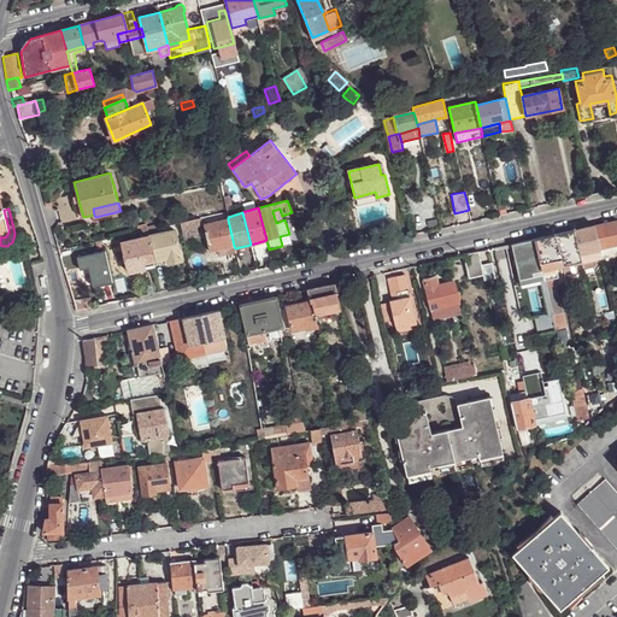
[(200,218),(180,222),(181,229),(203,225),(200,218)]
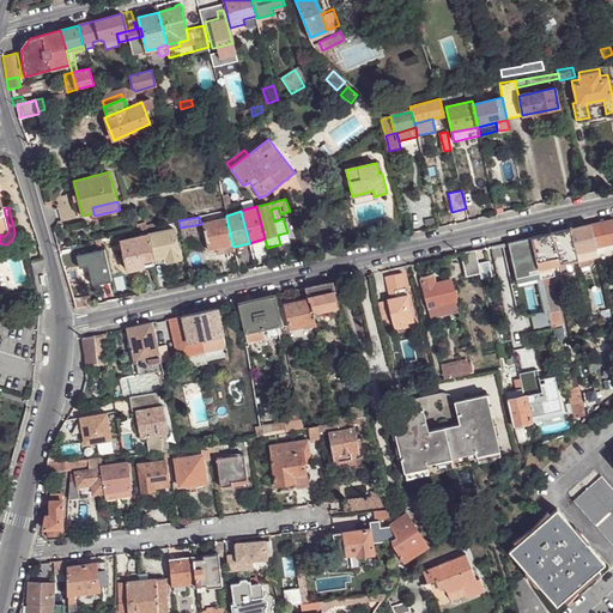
[(232,244),(226,218),(202,223),(208,250),(216,248),(232,244)]
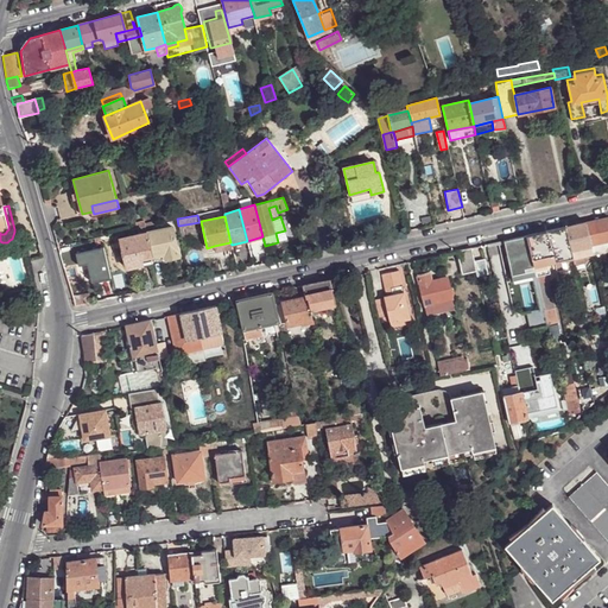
[(607,217),(587,222),(593,246),(607,242),(607,217)]
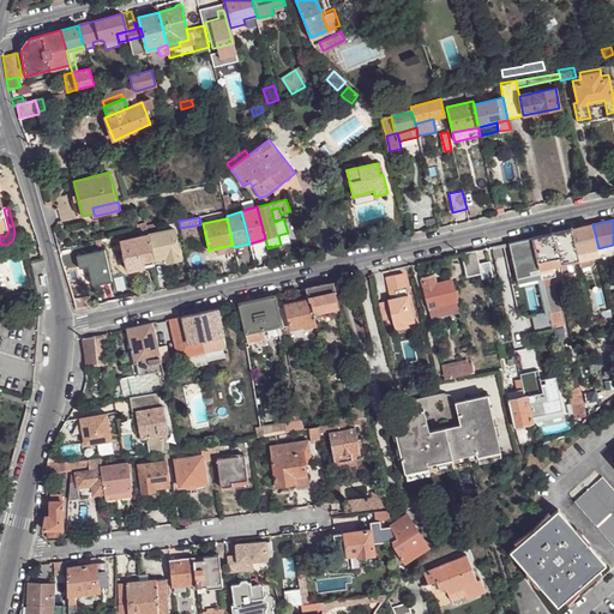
[(578,253),(599,248),(593,224),(572,229),(578,253)]
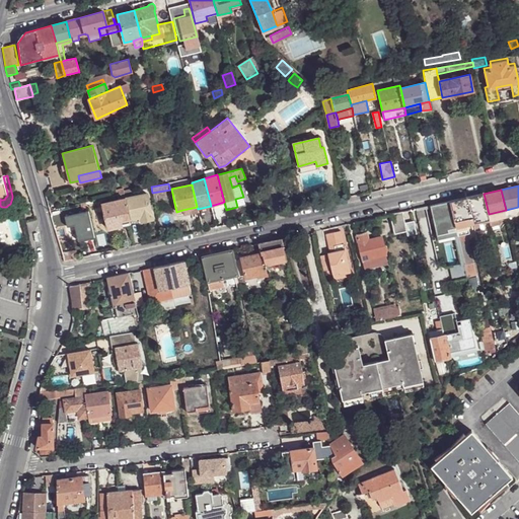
[(472,217),(489,214),(484,194),(451,201),(459,235),(459,236),(466,234),(469,233),(468,225),(466,219),(472,217)]
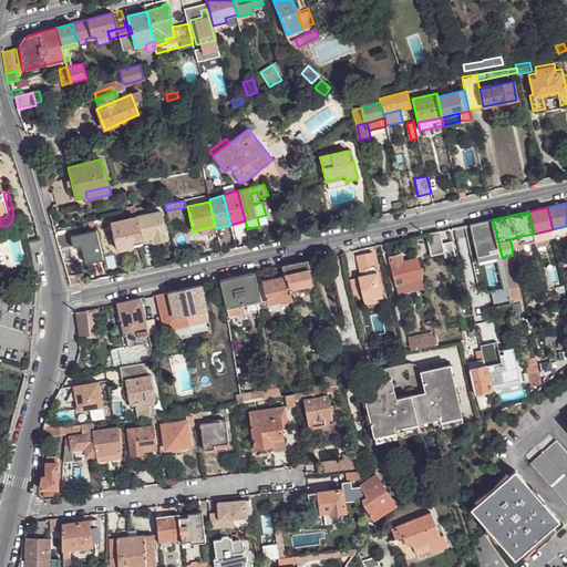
[(161,213),(137,217),(142,240),(154,237),(155,241),(167,239),(161,213)]
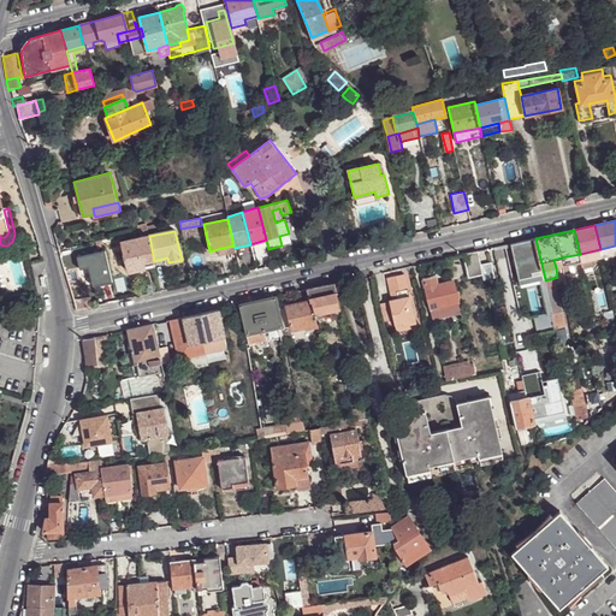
[(154,261),(149,236),(141,238),(123,242),(129,272),(144,268),(144,264),(154,261)]
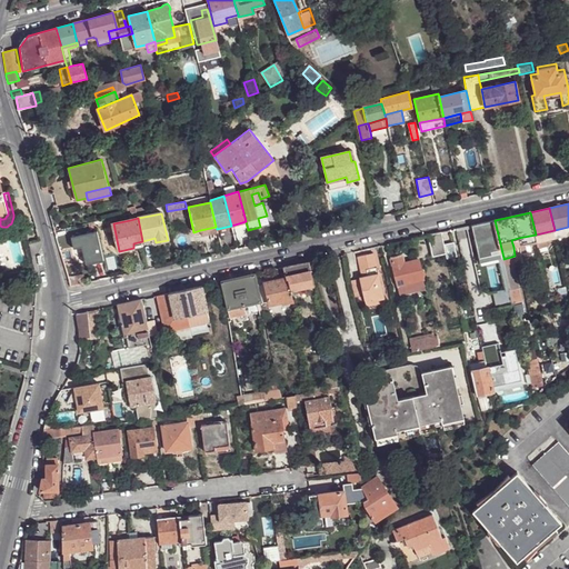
[(503,258),(495,220),(473,225),(481,262),(503,258)]
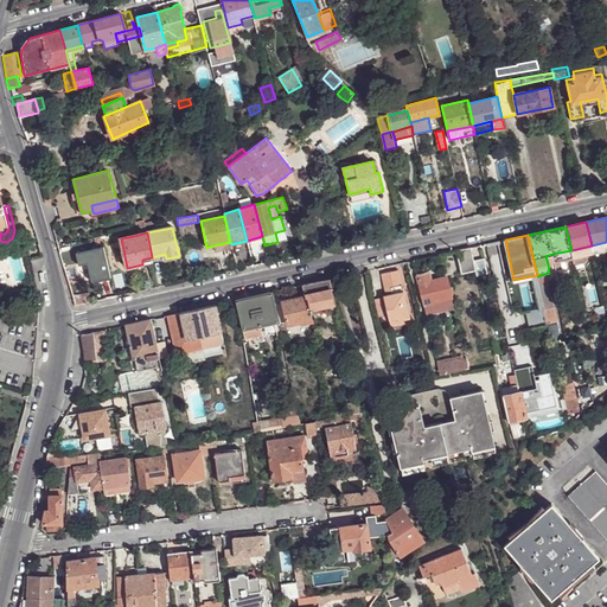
[(593,254),(593,255),(606,251),(606,242),(592,246),(593,253),(593,254)]
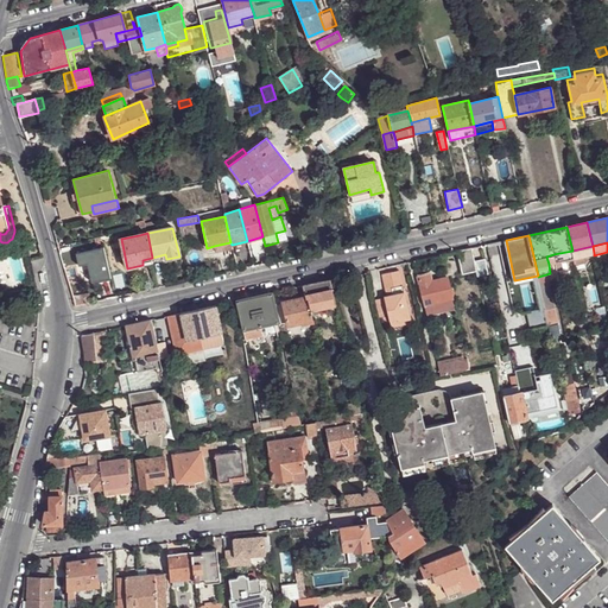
[(574,258),(594,253),(593,246),(572,251),(574,258)]
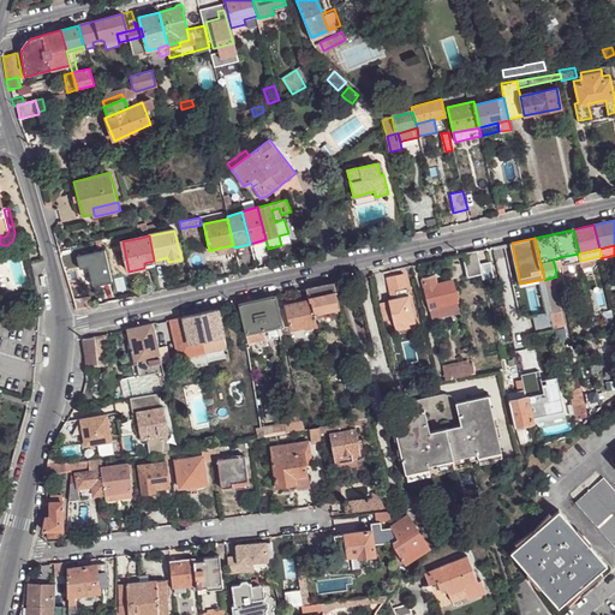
[(469,276),(483,274),(481,264),(477,251),(464,254),(469,276)]
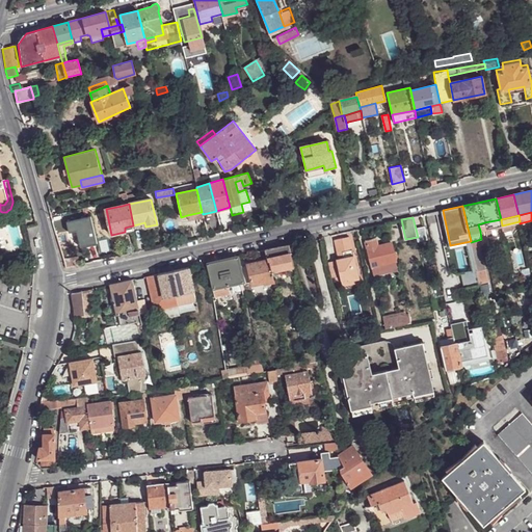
[(486,229),(502,225),(501,219),(484,222),(486,229)]
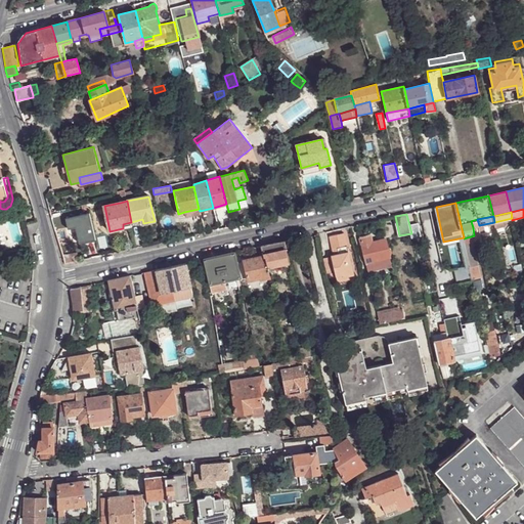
[(411,233),(412,237),(421,235),(419,223),(409,225),(411,233)]
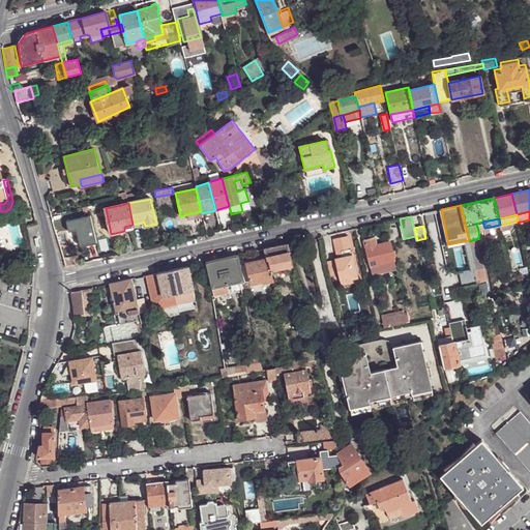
[(347,281),(358,277),(348,236),(333,239),(336,256),(341,254),(342,258),(337,259),(335,259),(335,260),(327,262),(331,276),(339,275),(340,280),(347,278),(347,281)]
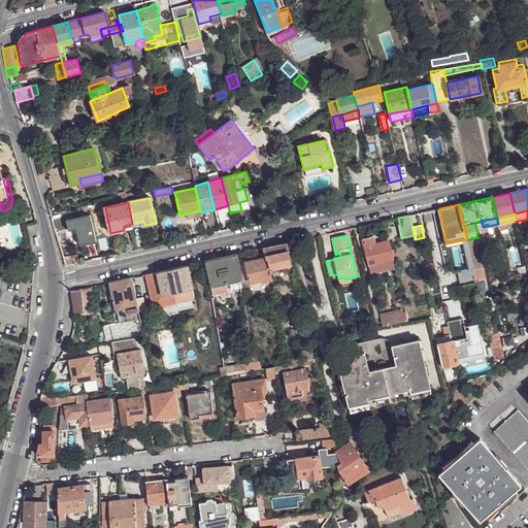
[(377,264),(394,260),(394,258),(395,255),(394,253),(392,251),(390,241),(375,245),(373,236),(363,239),(372,274),(380,272),(377,264)]
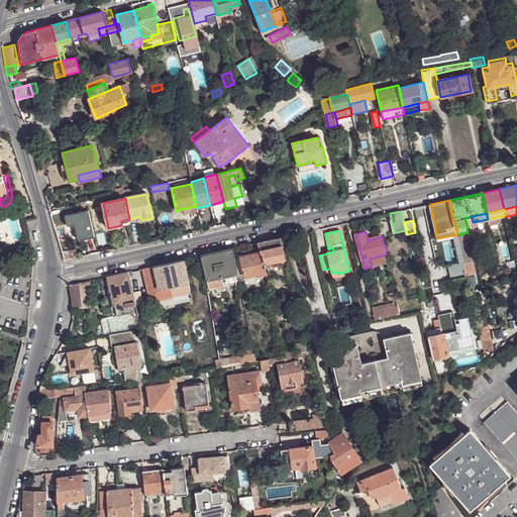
[(463,263),(463,264),(472,262),(464,233),(457,235),(463,263)]
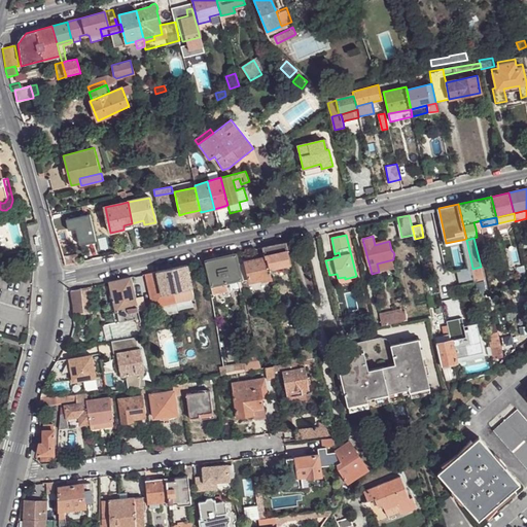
[(267,257),(269,265),(285,261),(281,244),(264,247),(266,257),(267,257)]
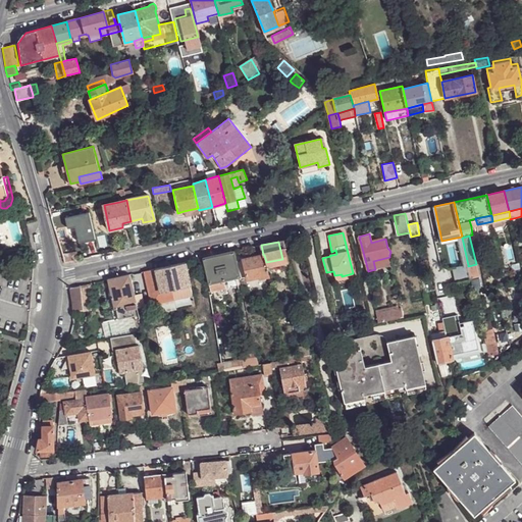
[(233,252),(203,258),(209,283),(223,280),(236,277),(239,276),(233,252)]
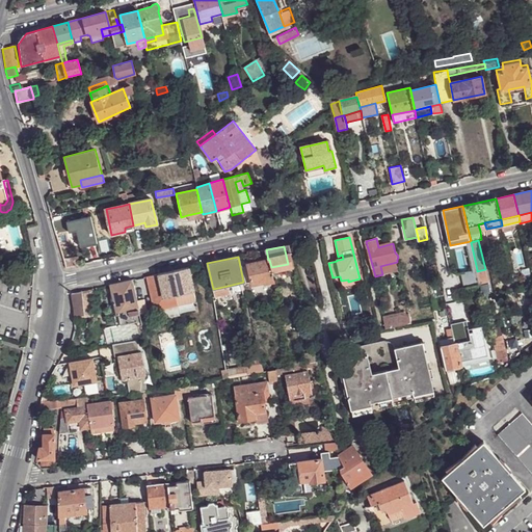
[(253,285),(273,281),(271,267),(269,260),(268,260),(247,265),(253,285)]
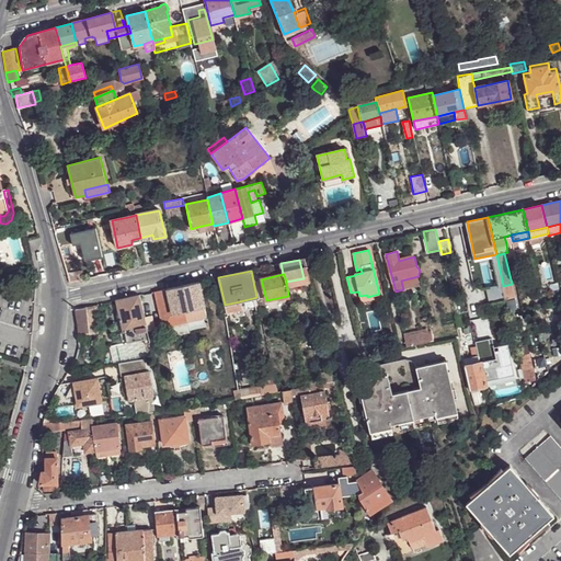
[(421,285),(419,276),(401,281),(403,289),(421,285)]
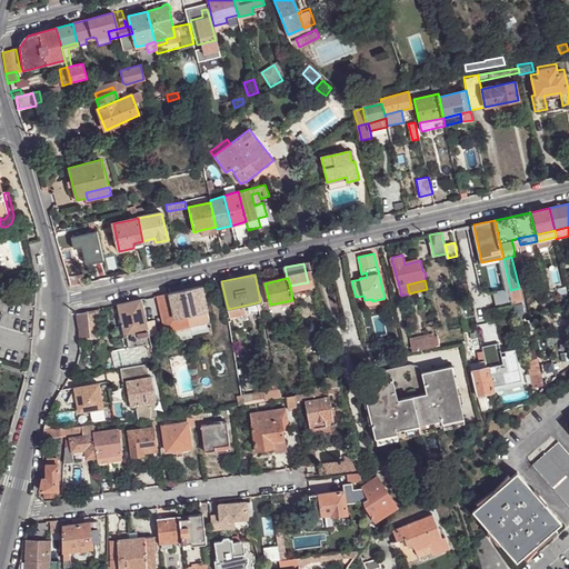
[(169,293),(157,296),(165,332),(190,327),(188,315),(208,311),(202,286),(169,293)]
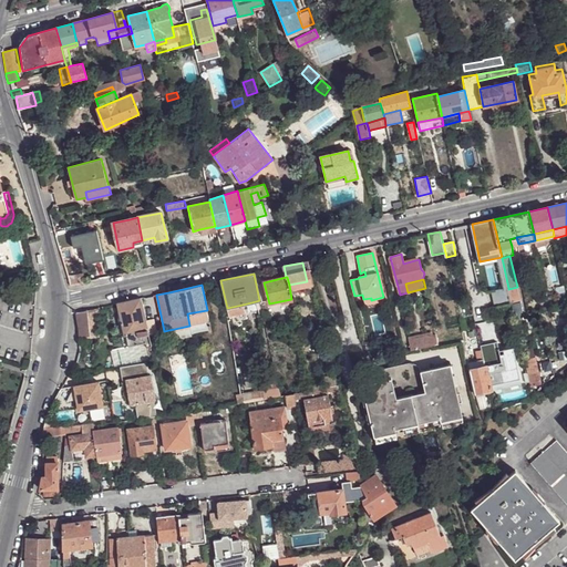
[(508,289),(512,302),(519,300),(517,287),(508,289)]
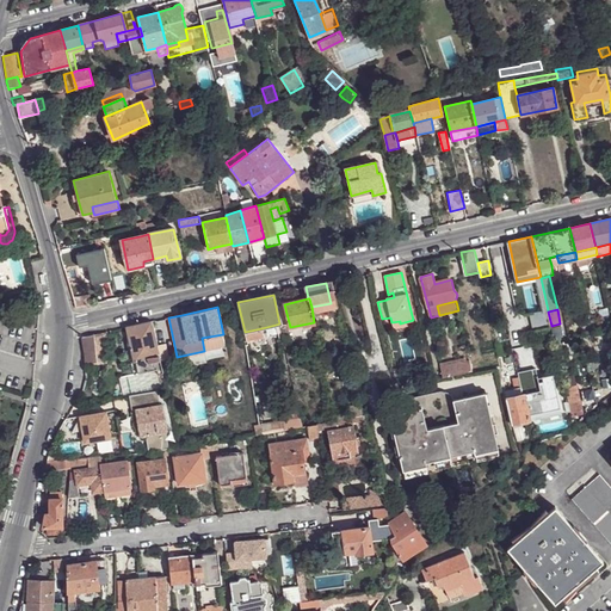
[(548,312),(548,310),(530,314),(534,331),(551,327),(551,326),(548,312)]
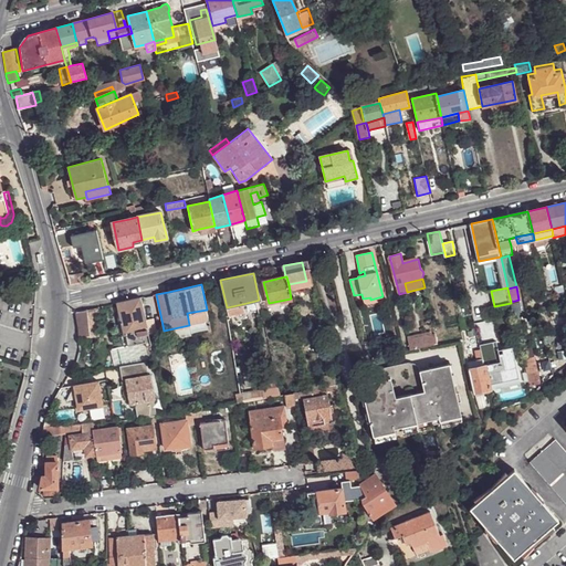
[(139,297),(117,303),(124,335),(138,332),(140,343),(145,342),(146,346),(150,345),(148,335),(144,316),(139,297)]
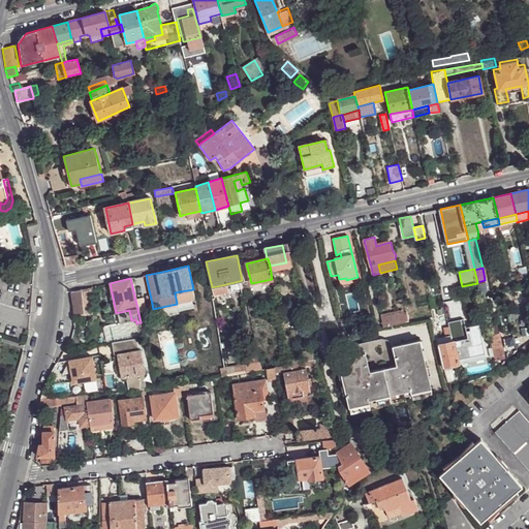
[(239,281),(226,284),(228,290),(240,288),(239,281)]
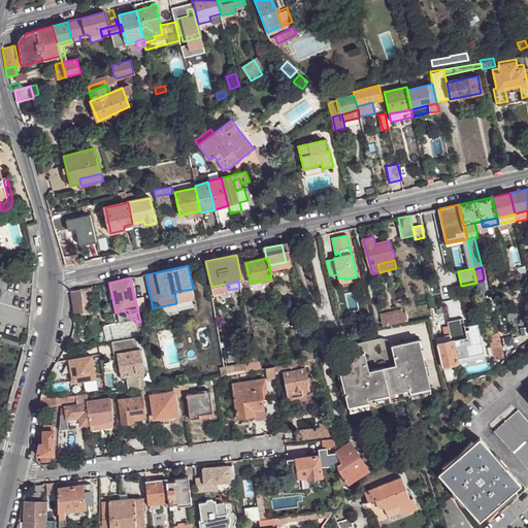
[(109,283),(106,284),(116,324),(118,323),(116,312),(109,283)]
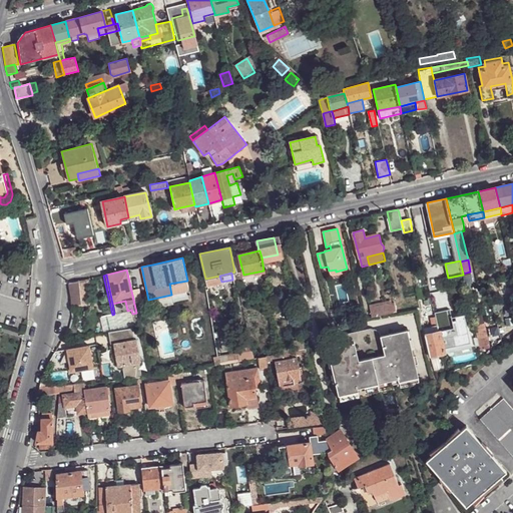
[(219,276),(205,279),(207,287),(221,284),(221,282),(219,276)]
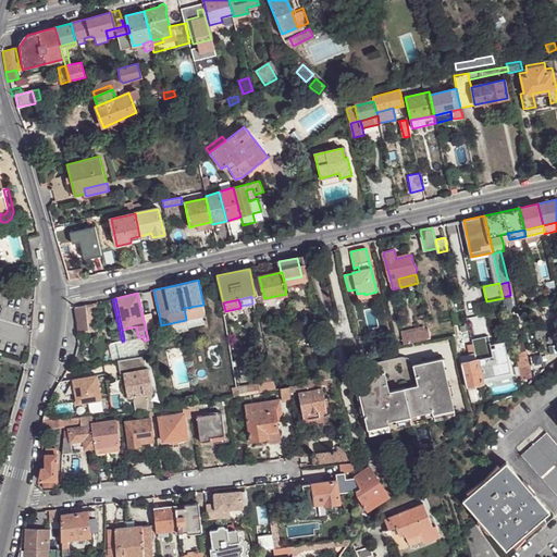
[(73,308),(76,324),(82,324),(88,323),(86,305),(73,308)]
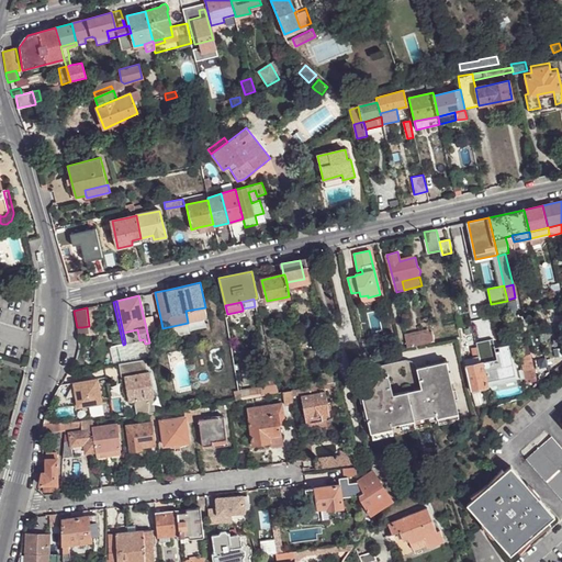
[(152,312),(143,314),(147,333),(156,330),(152,312)]
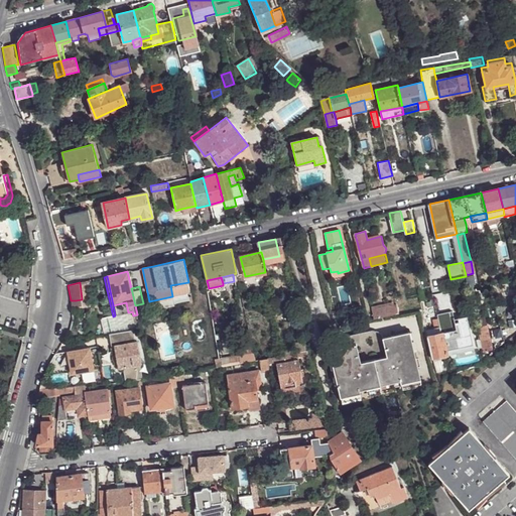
[(71,300),(72,308),(83,306),(82,299),(76,300),(71,300)]
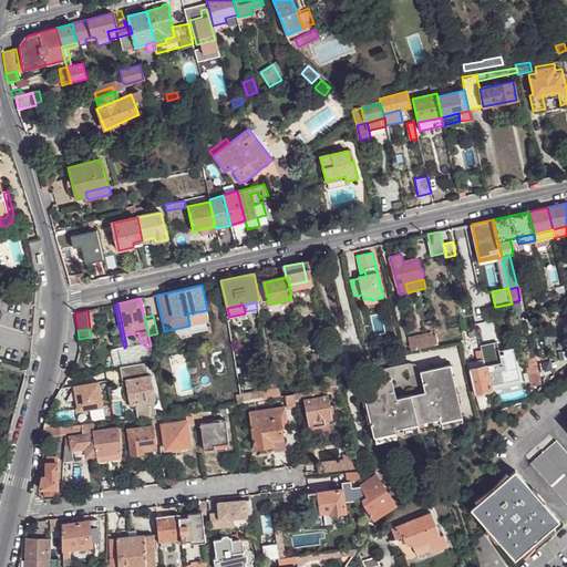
[(410,341),(434,336),(433,331),(409,337),(410,341)]
